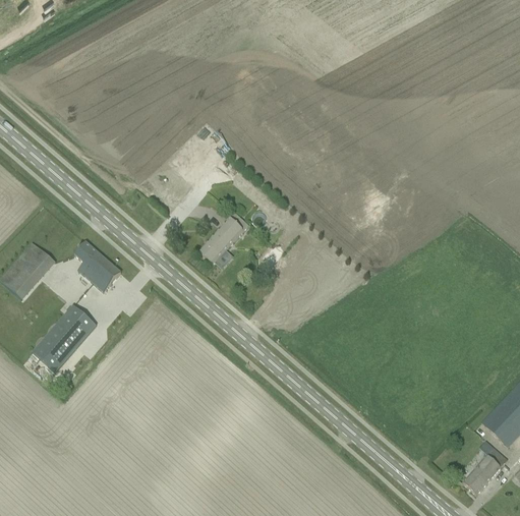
[(230,147),(207,126),(173,162),(196,183),(230,147)]
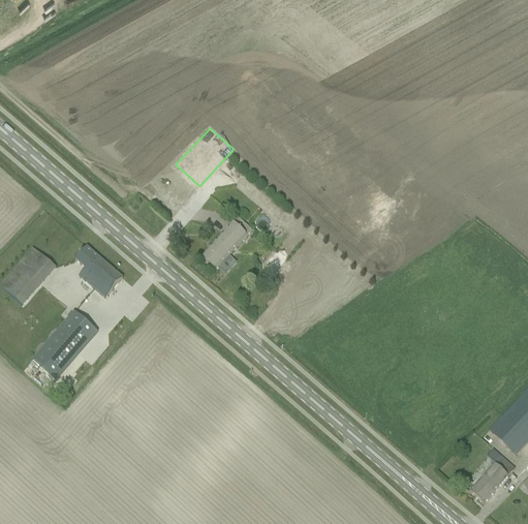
[(387,206),(383,207),(387,220),(392,218),(387,206)]
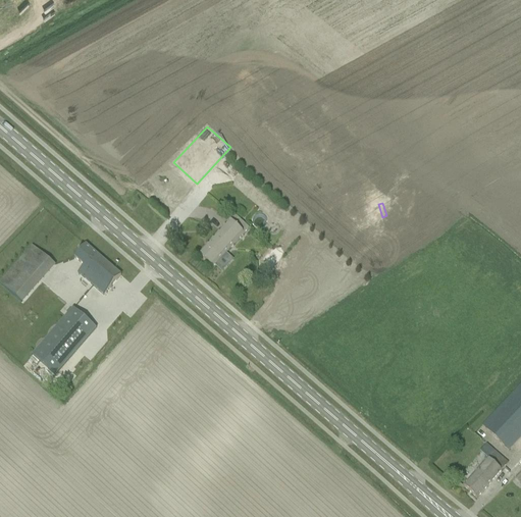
[(235,212),(208,242),(199,251),(213,264),(220,257),(249,224),(235,212)]
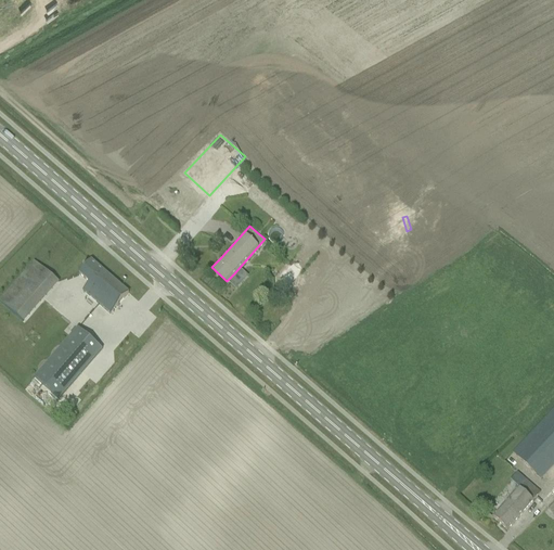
[(80,270),(90,279),(84,288),(77,295),(88,304),(89,304),(94,297),(107,307),(120,319),(121,319),(132,306),(139,297),(92,256),(85,265),(80,270)]
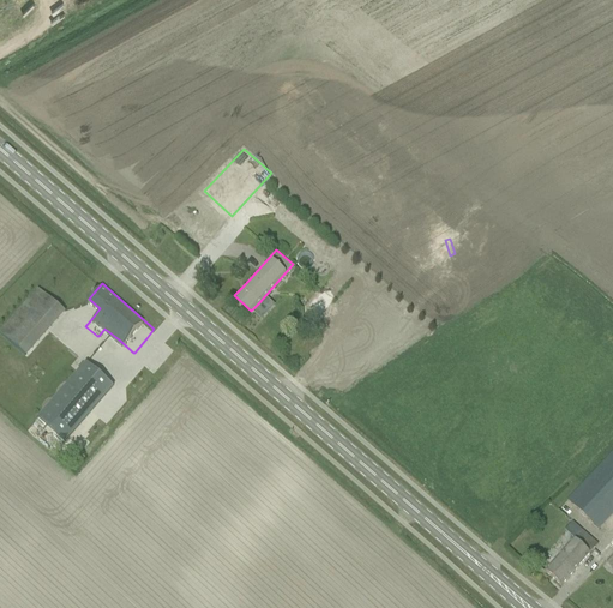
[(0,331),(24,351),(60,309),(37,290),(6,326),(5,325),(0,330),(0,331)]
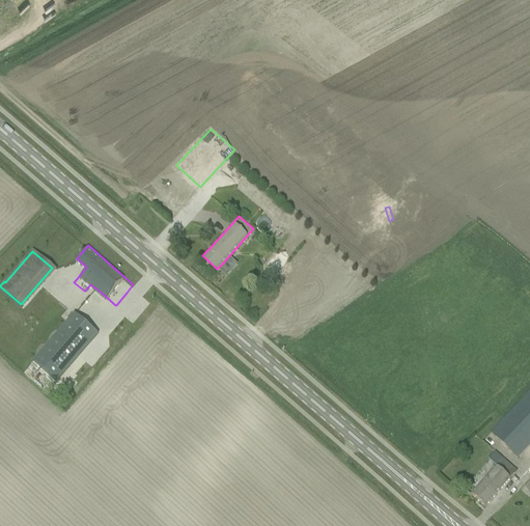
[(75,311),(34,360),(58,380),(99,331),(75,311)]
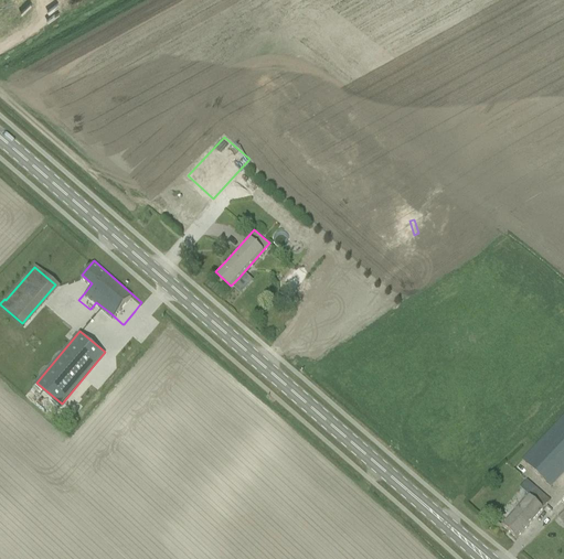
[(563,415),(523,458),(551,484),(563,470),(563,415)]
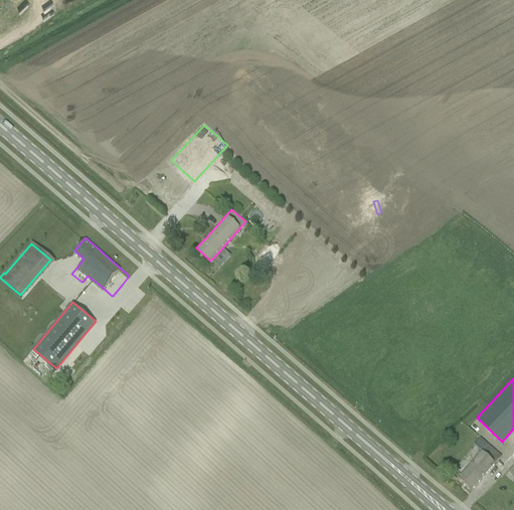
[(488,442),(465,469),(458,476),(472,488),(478,481),(502,453),(488,442)]
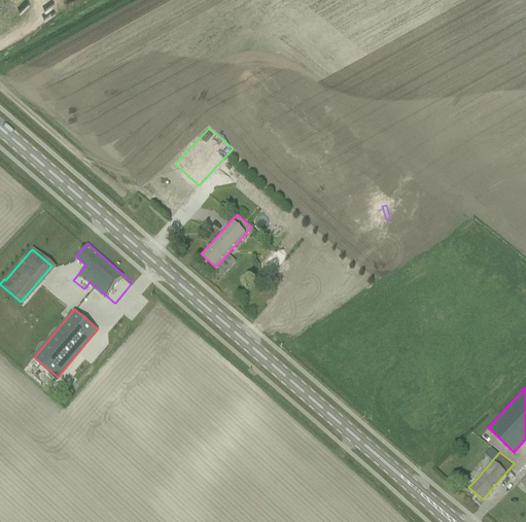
[(525,468),(517,477),(525,487),(525,468)]
